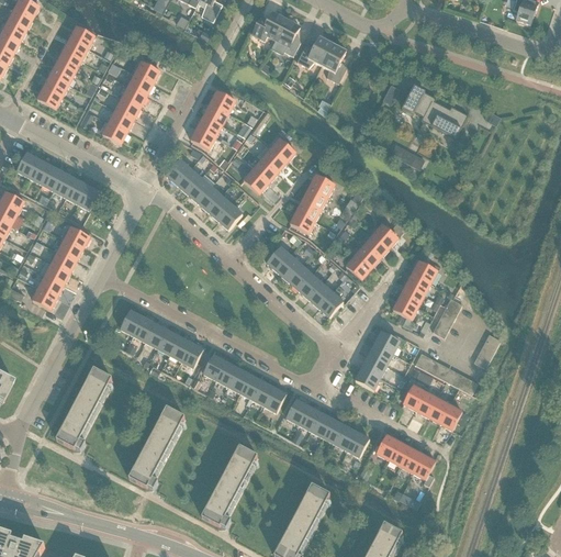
[(17,0),(13,7),(32,17),(40,4),(31,0),(17,0)]
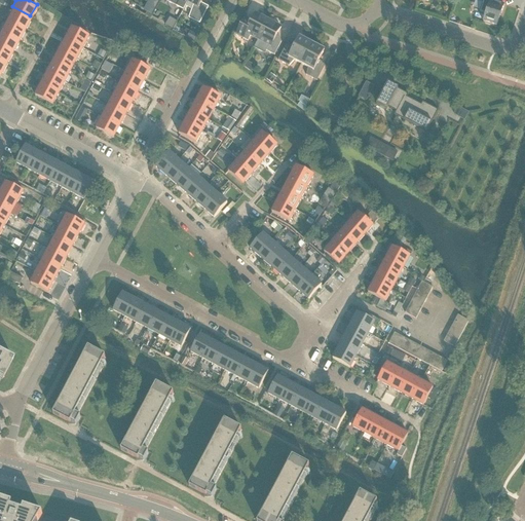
[(151,8),(155,0),(145,0),(143,4),(151,8)]
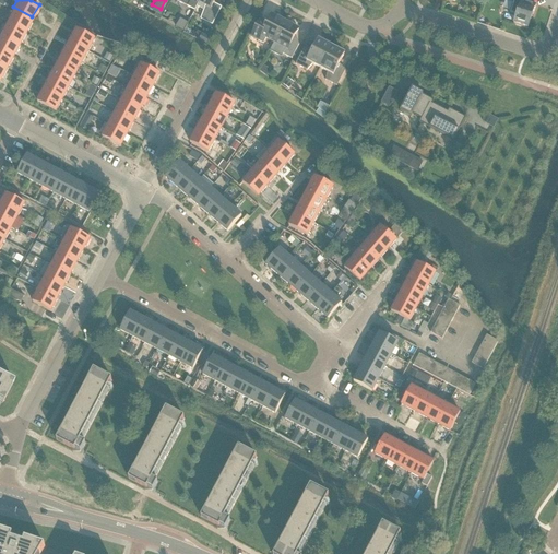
[(204,0),(199,14),(211,20),(221,2),(216,0),(204,0)]
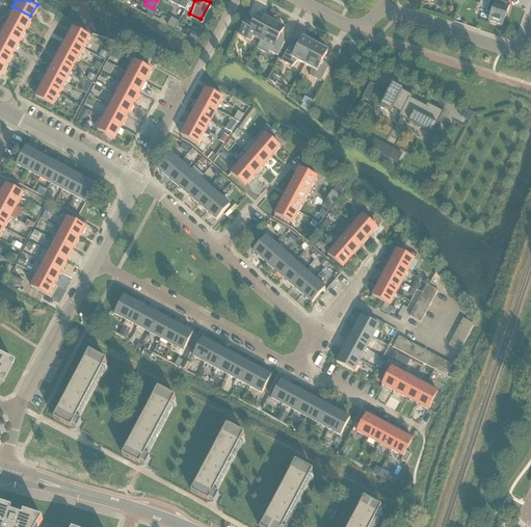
[(501,22),(508,0),(486,0),(484,7),(490,9),(487,18),(501,22)]
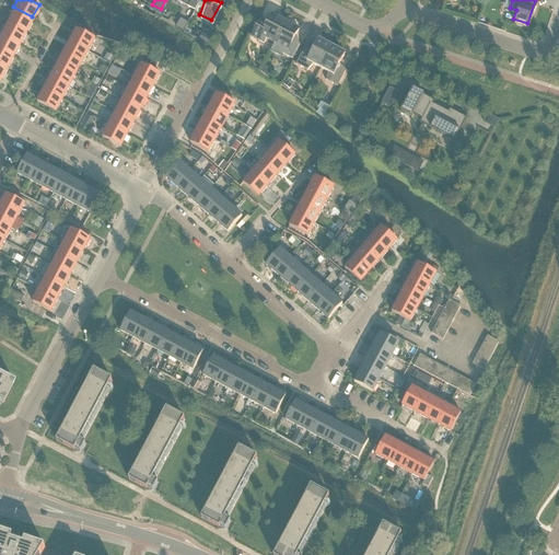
[(25,29),(32,16),(13,7),(8,19),(25,29)]
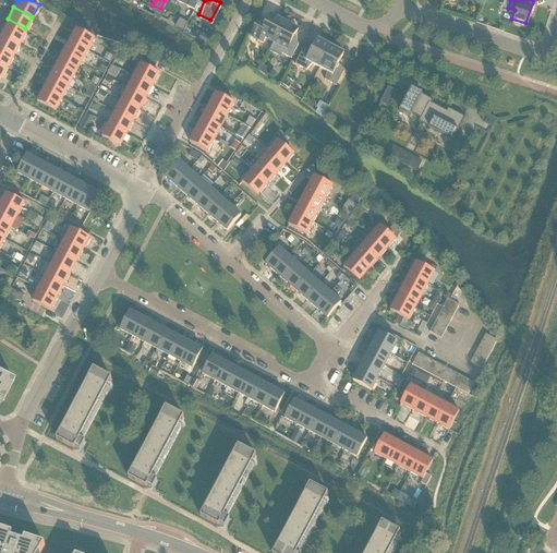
[(273,37),(283,16),(270,9),(264,21),(257,17),(250,32),(262,38),(265,33),(273,36),(273,37)]
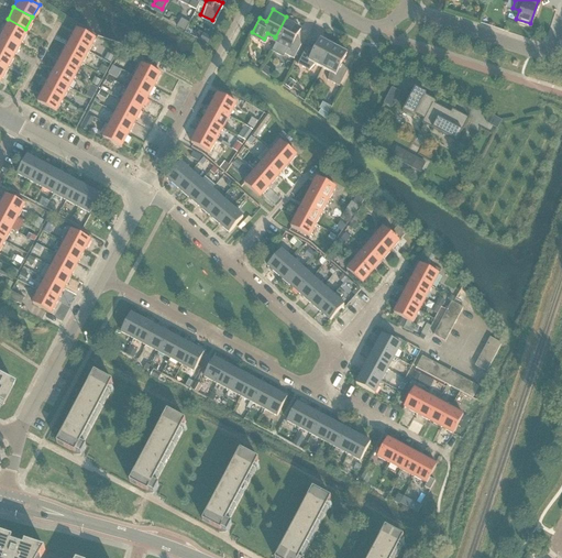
[(186,17),(184,15),(180,13),(176,22),(184,25),(188,18),(186,17)]
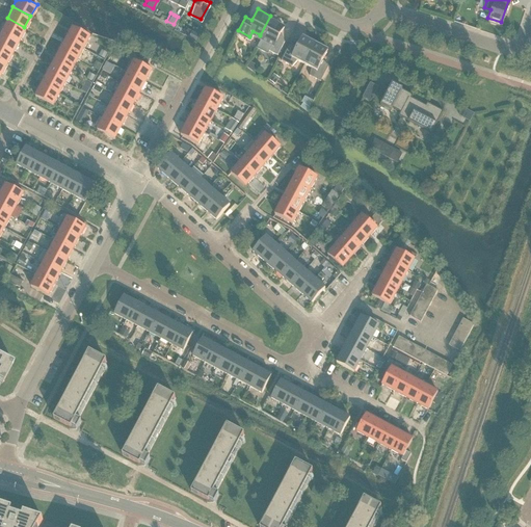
[(260,35),(260,34),(256,44),(267,49),(268,47),(276,51),(284,37),(277,34),(283,23),(270,16),(260,35)]
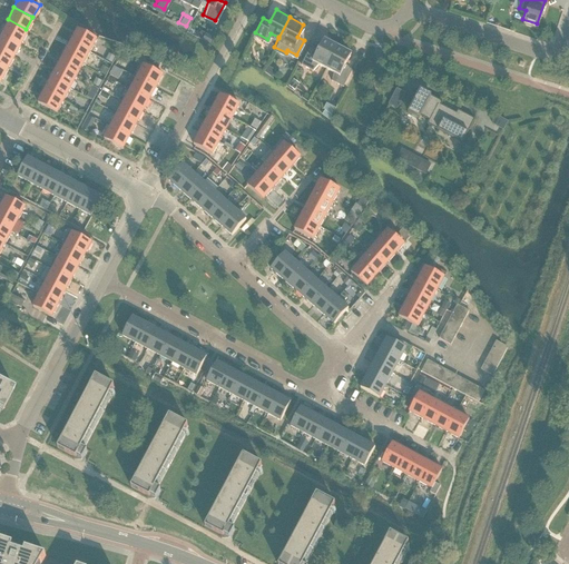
[(20,41),(26,29),(8,19),(1,31),(20,41)]
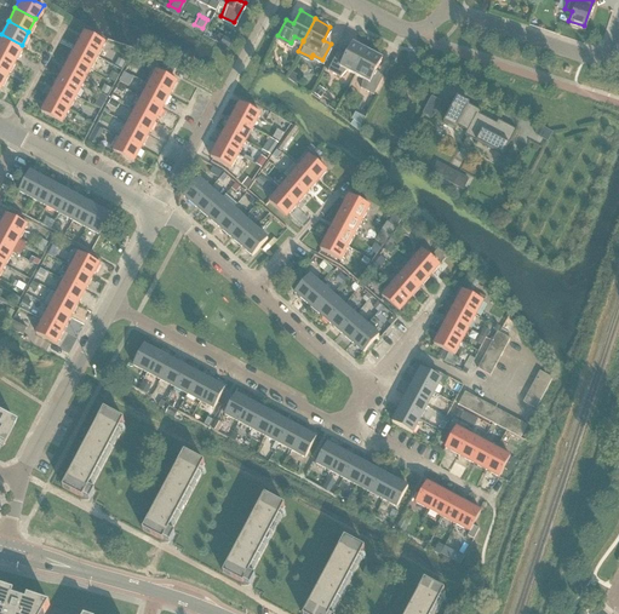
[(76,40),(97,52),(104,38),(84,27),(76,40)]
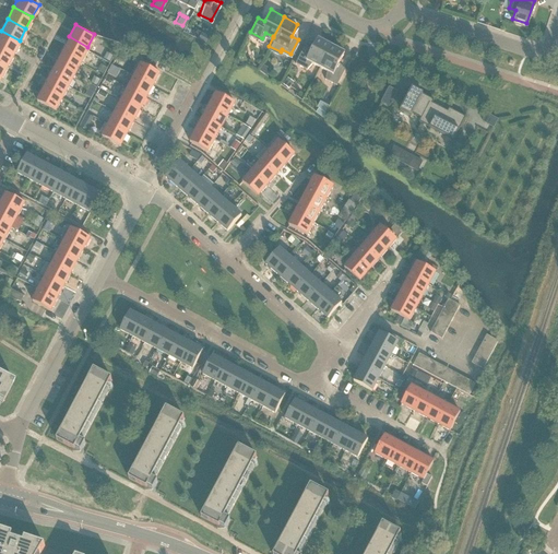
[(204,40),(209,32),(201,28),(197,37),(204,40)]
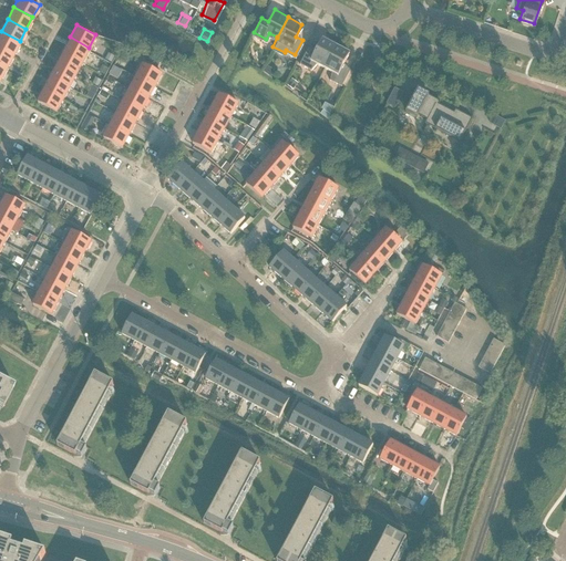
[(0,47),(13,53),(20,41),(1,31),(0,33),(0,47)]
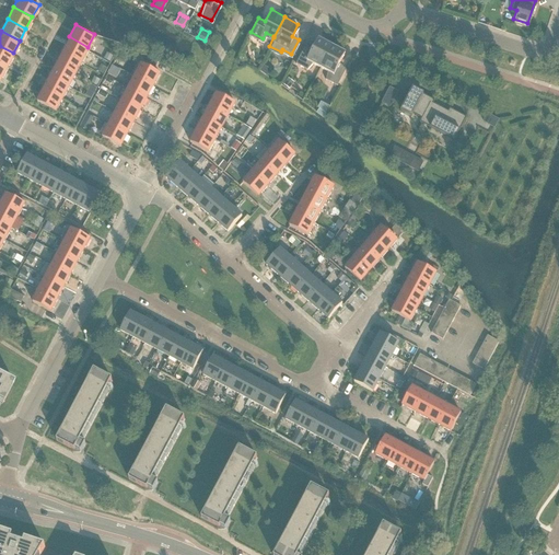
[(319,62),(330,41),(317,34),(311,47),(303,43),(295,59),(306,65),(312,59),(319,62)]
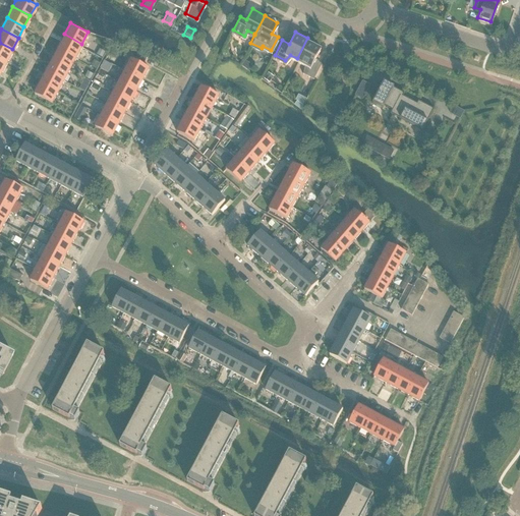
[(75,54),(81,44),(64,34),(58,45),(75,54)]
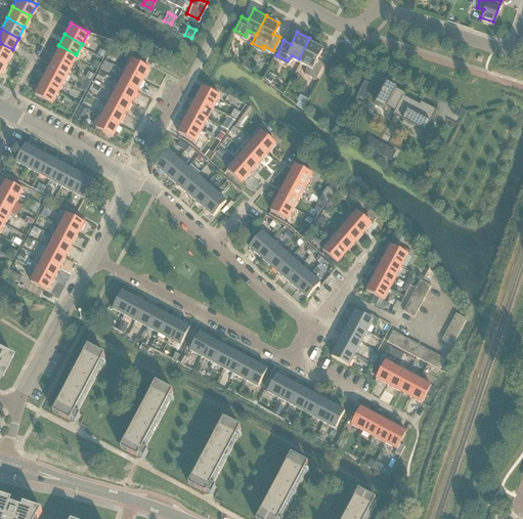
[(309,38),(299,58),(305,62),(304,70),(314,76),(322,60),(315,56),(322,45),(309,38)]
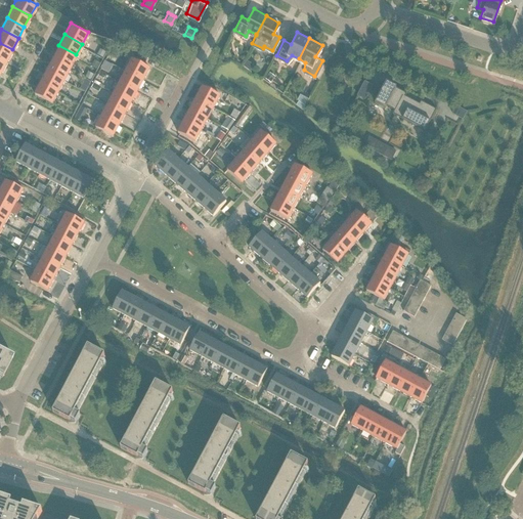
[(0,57),(6,60),(12,49),(0,43),(0,57)]
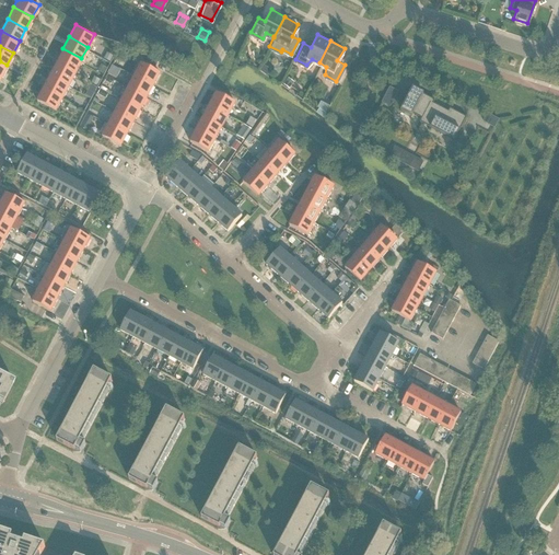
[(111,49),(108,49),(106,47),(103,55),(108,57),(113,50),(112,50),(111,49)]
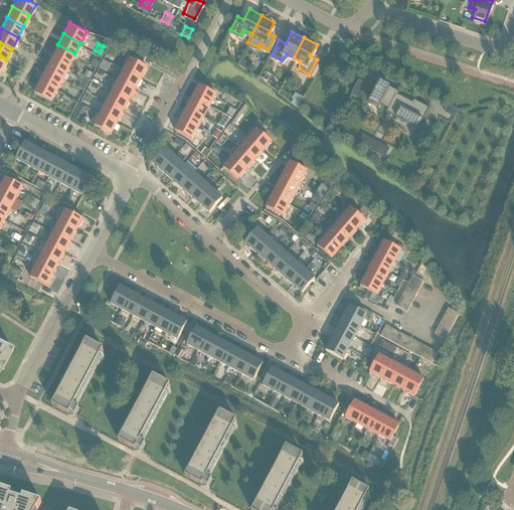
[(68,64),(74,53),(57,44),(51,55),(68,64)]
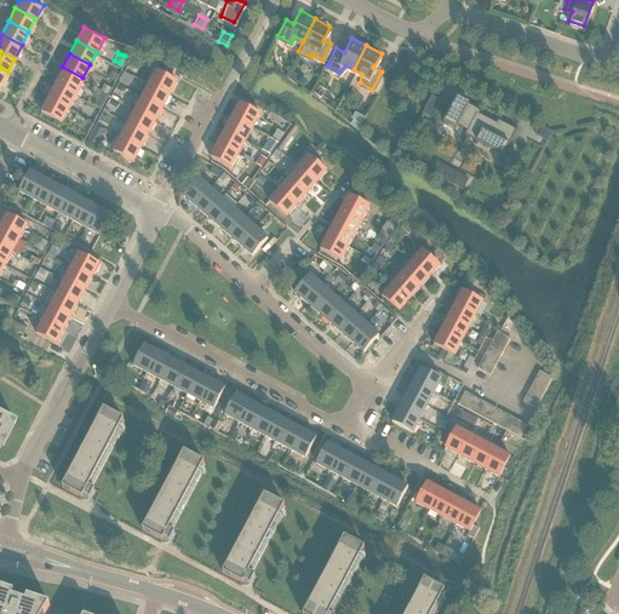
[(173,63),(159,56),(155,62),(170,70),(173,63)]
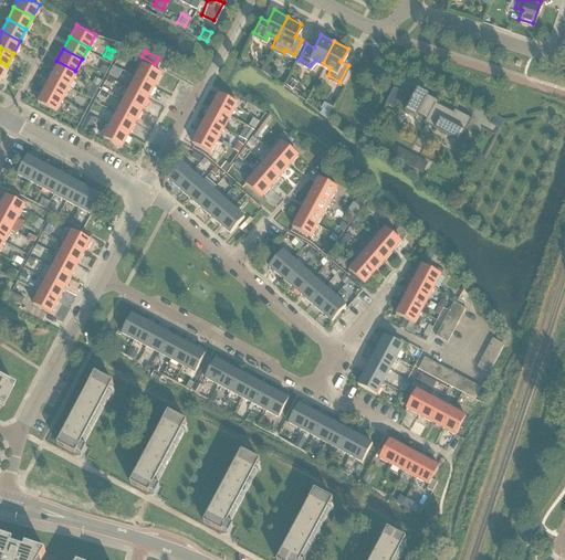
[(107,63),(103,61),(101,60),(97,66),(104,70),(107,63)]
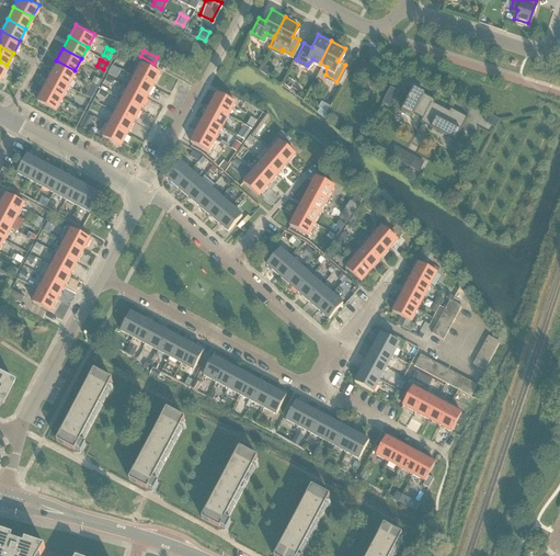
[(134,72),(152,82),(159,70),(140,59),(134,72)]
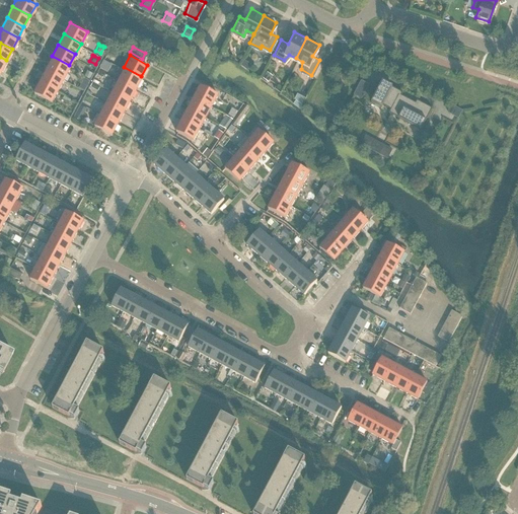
[(63,76),(69,65),(52,56),(46,67),(63,76)]
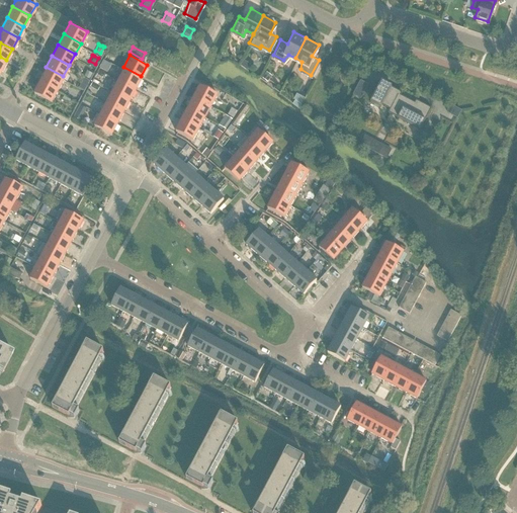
[(109,67),(113,61),(105,57),(102,63),(109,67)]
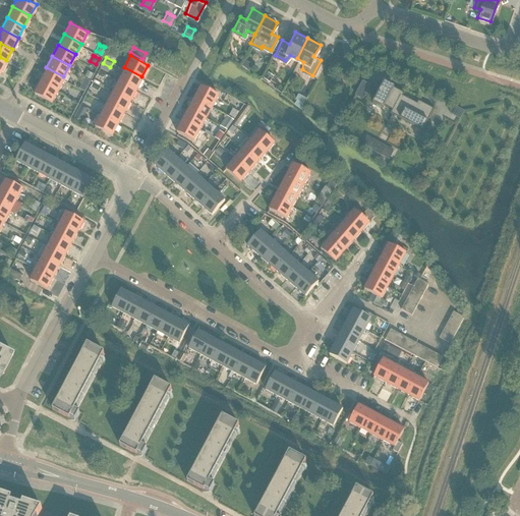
[(90,68),(87,66),(83,72),(90,75),(93,69),(91,68),(90,68)]
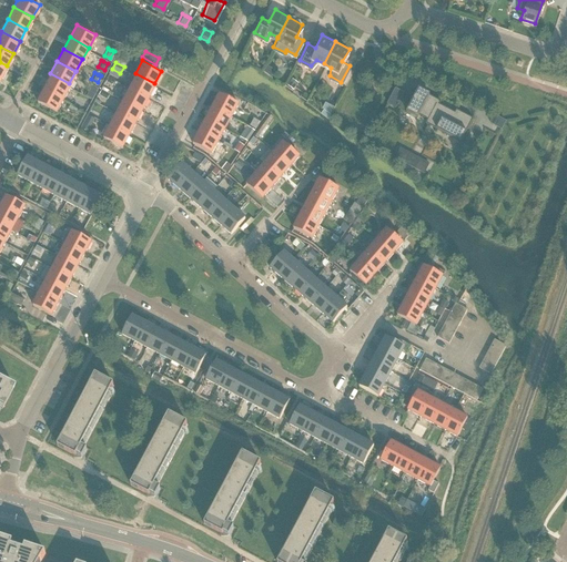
[(62,95),(69,83),(50,73),(43,85),(62,95)]
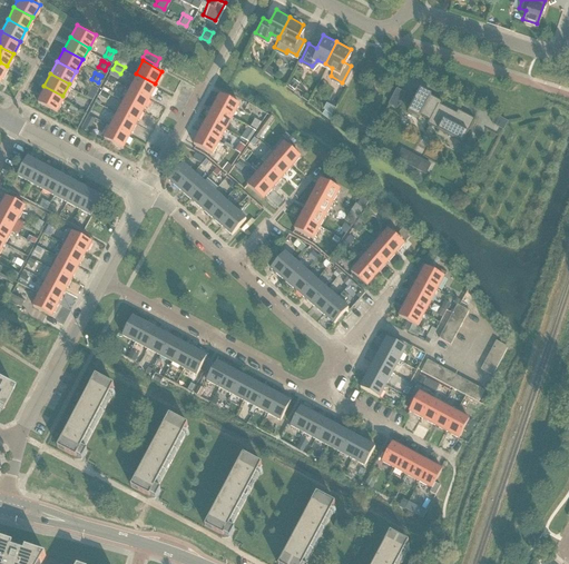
[(148,96),(155,83),(136,73),(129,86),(148,96)]
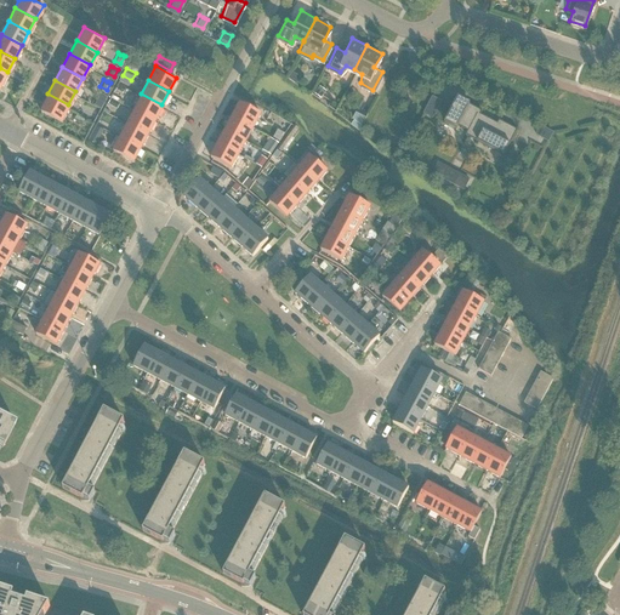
[(320,94),(325,86),(318,80),(313,89),(320,94)]
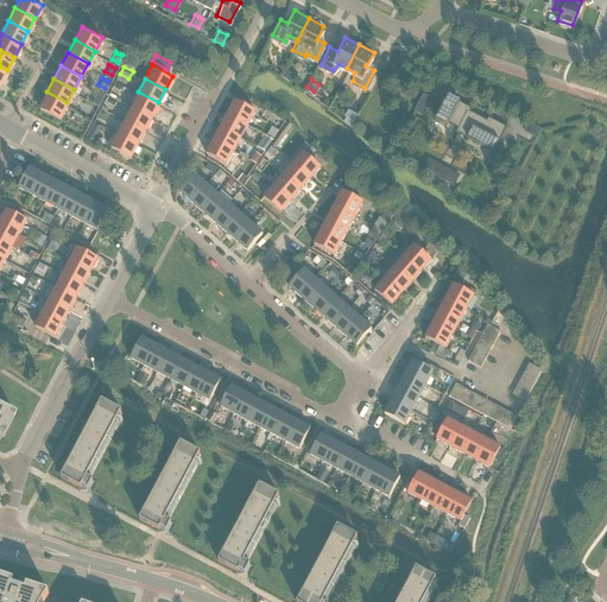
[(119,90),(122,83),(115,80),(112,87),(119,90)]
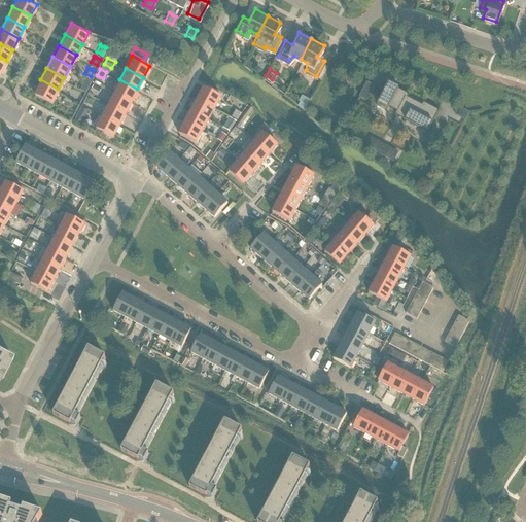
[(359,90),(367,94),(374,78),(365,75),(359,90)]
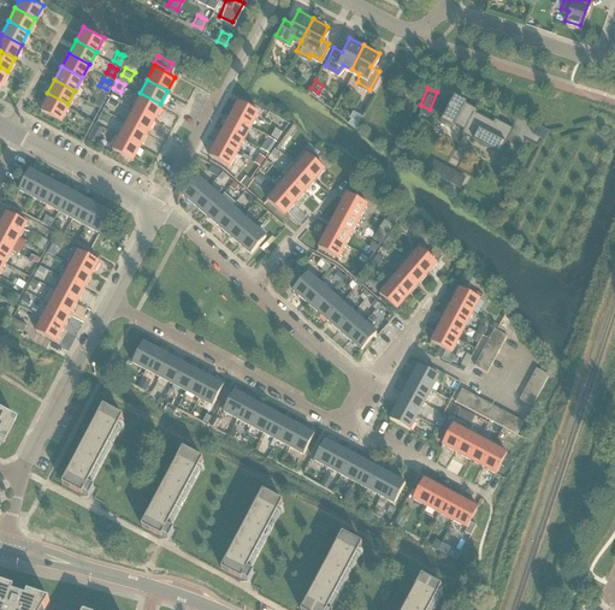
[(463,125),(474,104),(453,92),(439,117),(451,124),(454,119),(462,124),(463,125)]
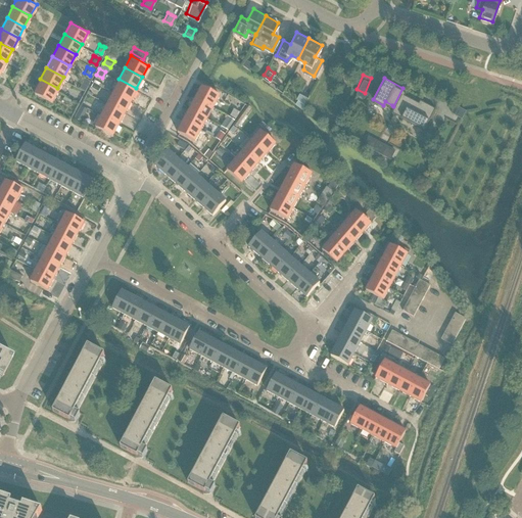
[(51,100),(57,88),(40,79),(34,91),(51,100)]
